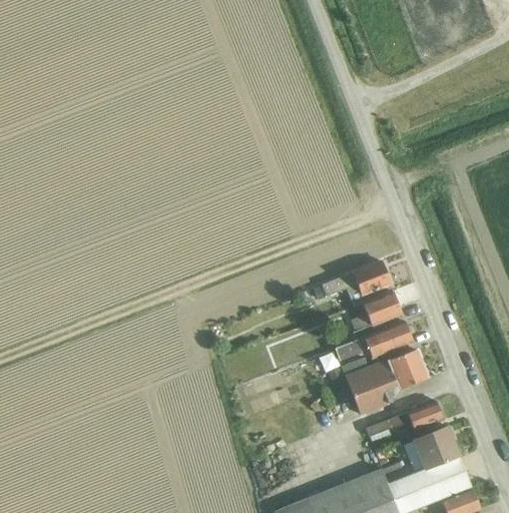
[(384,263),(325,287),(329,298),(360,286),(363,296),(392,285),(384,263)]
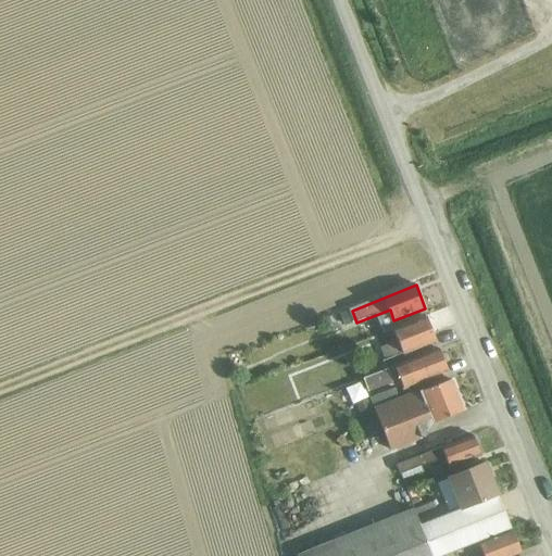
[(352,311),(342,314),(347,326),(356,323),(352,311)]
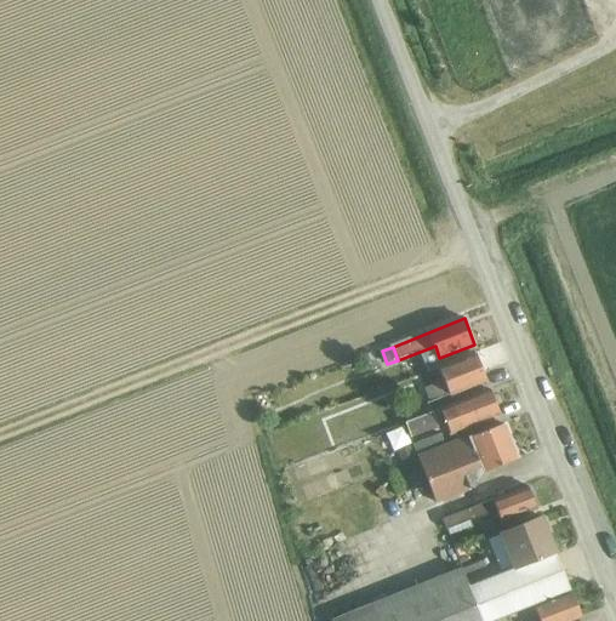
[(427,388),(432,402),(488,380),(478,354),(441,368),(446,381),(427,388)]
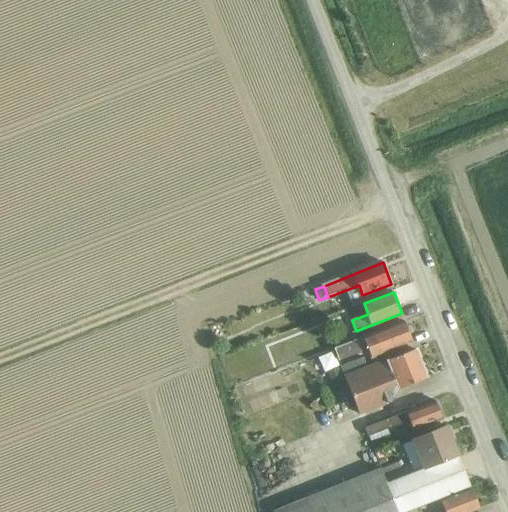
[(345,345),(336,349),(335,349),(340,362),(363,353),(361,350),(368,347),(373,359),(414,343),(406,322),(356,341),(345,345)]
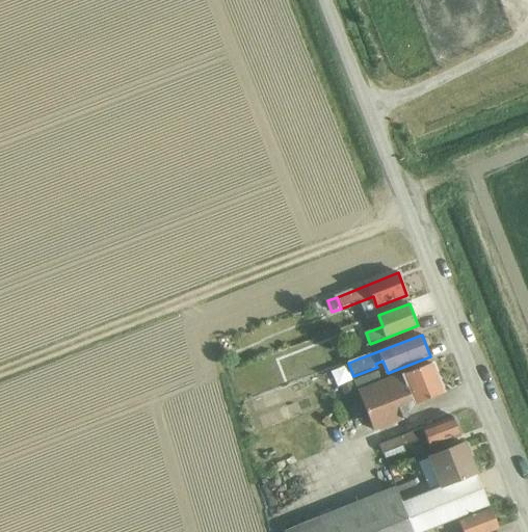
[(366,344),(354,348),(359,358),(370,354),(366,344)]
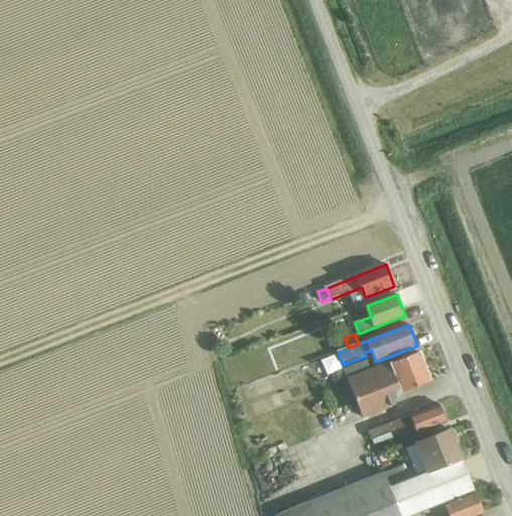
[(432,381),(420,352),(349,379),(364,417),(396,405),(402,393),(432,381)]
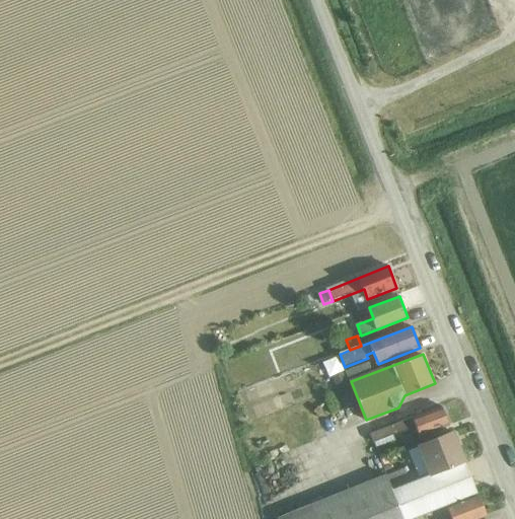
[(444,406),(372,434),(375,443),(394,435),(417,427),(421,437),(451,425),(444,406)]
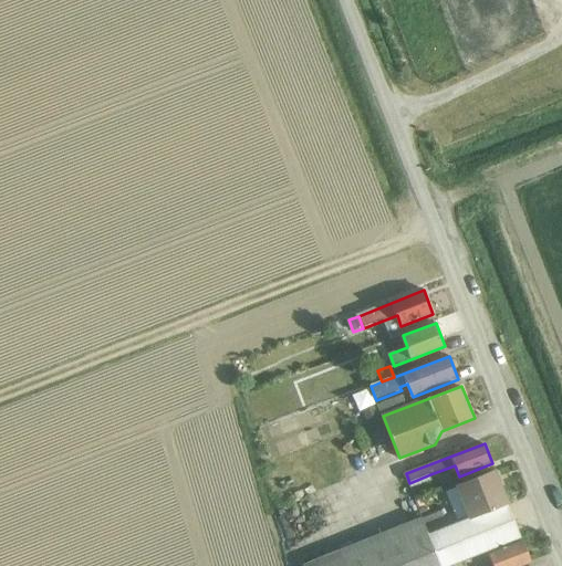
[(507,503),(495,472),(459,486),(471,517),(507,503)]
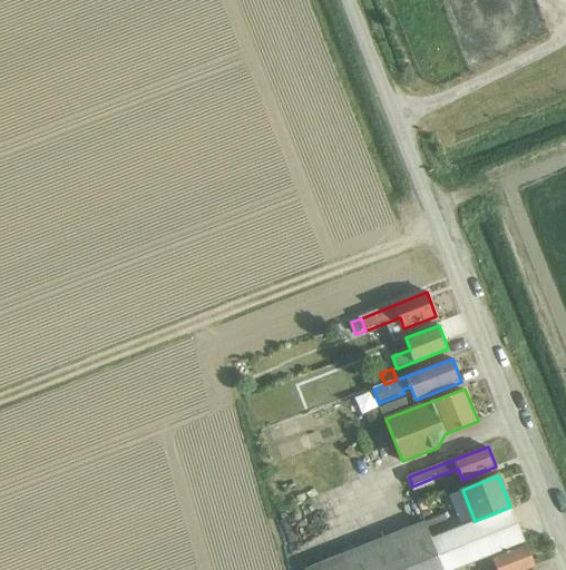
[(448,569),(525,541),(510,507),(475,521),(450,531),(433,538),(428,526),(427,521),(306,569),(305,569),(448,569)]
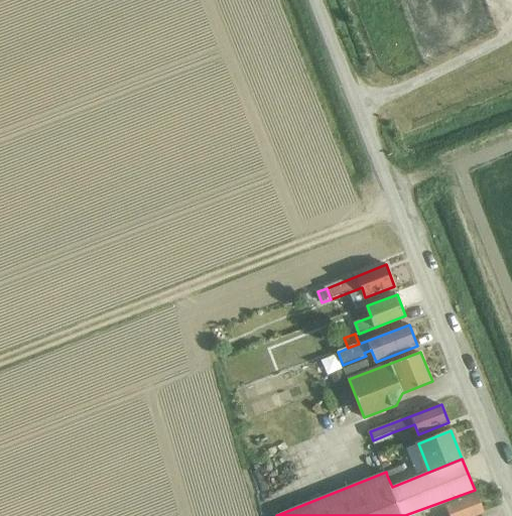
[(402,470),(387,476),(392,487),(407,481),(402,470)]
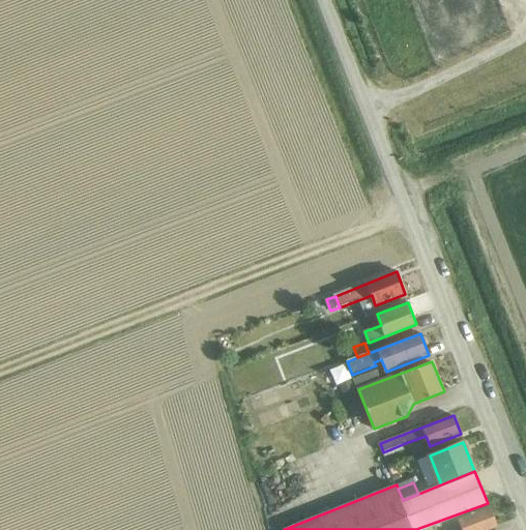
[(462,512),(416,529),(485,529),(497,526),(488,503),(462,512)]
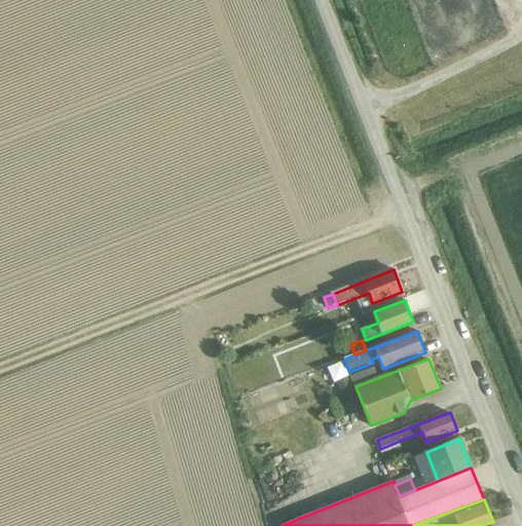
All buildings are outlined.
